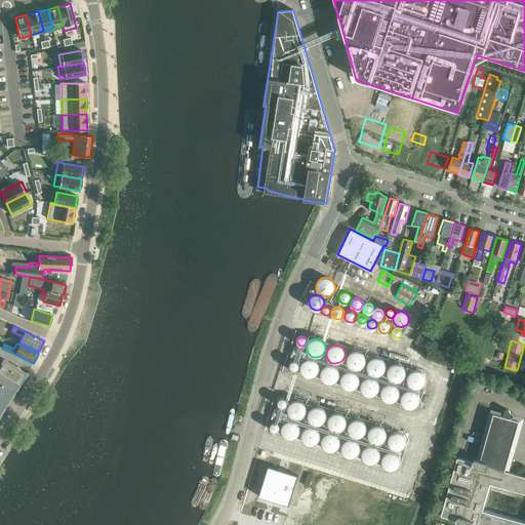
[(349,355),(347,358),(347,362),(349,366),(352,369),(356,370),(360,369),(363,366),(365,362),(365,358),(363,354),(360,352),(356,351),(352,352),(349,355)]
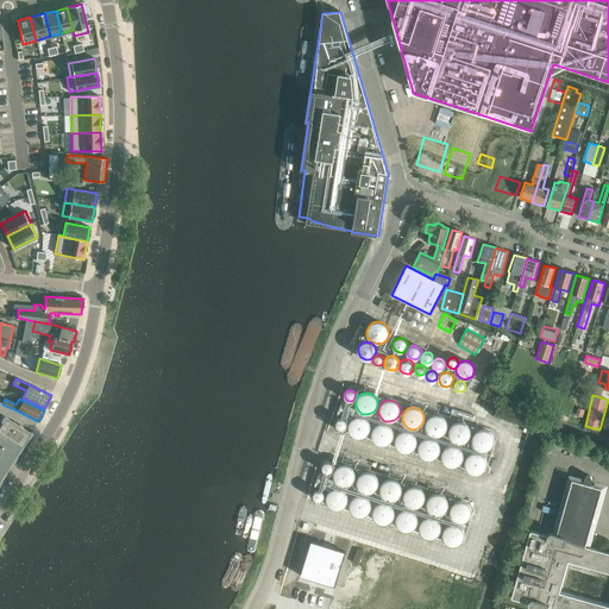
[(427,419),(425,422),(426,427),(427,432),(432,435),(437,437),(441,435),(445,432),(447,427),(447,422),(445,418),(440,415),(435,414),(431,415),(427,419)]
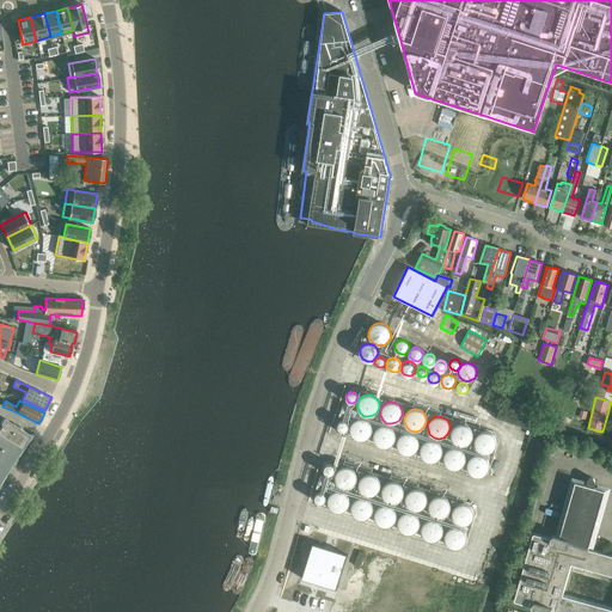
[(352,422),(350,427),(350,432),(353,436),(356,439),(361,440),(366,439),(369,435),(372,432),(372,426),(369,422),(366,418),(361,417),(356,418),(352,422)]
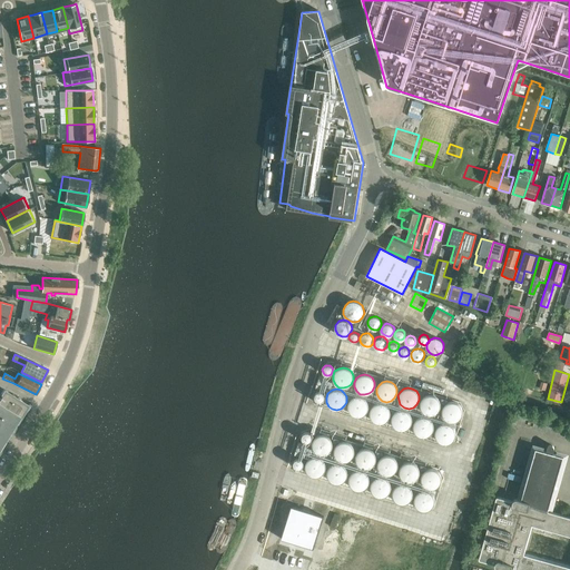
[(0,394),(0,450),(30,403),(28,405),(3,390),(0,394)]
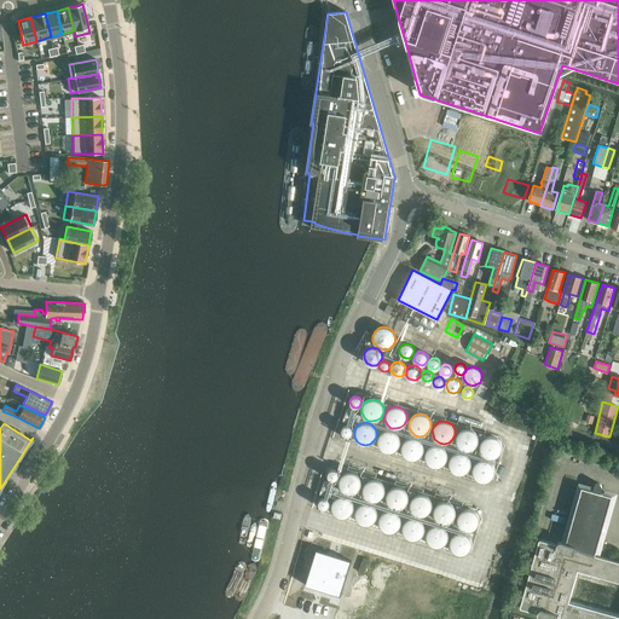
[(341,431),(341,433),(342,435),(345,437),(348,437),(351,435),(352,433),(352,431),(352,428),(350,427),(347,426),(345,426),(342,428),(341,431)]
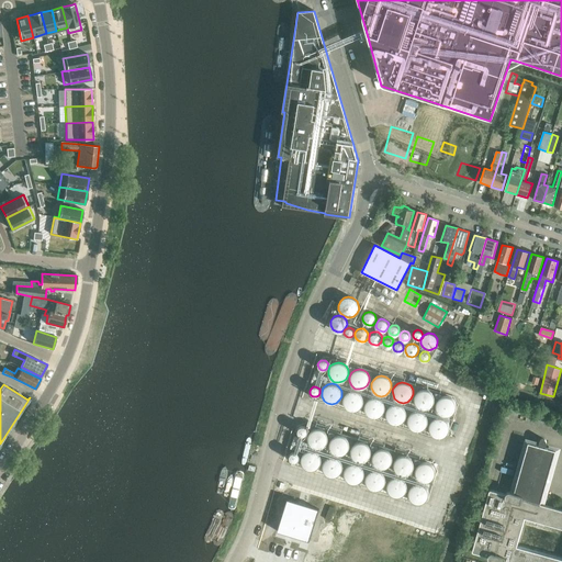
[(415,393),(414,397),(414,402),(416,405),(419,408),(423,409),(427,408),(430,406),(434,403),(434,398),(433,394),(430,391),(426,390),(422,389),(418,391),(415,393)]
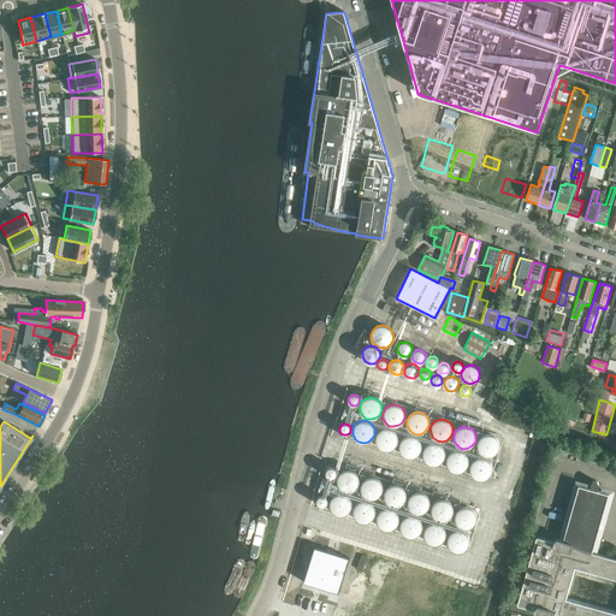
[(378,432),(375,437),(375,442),(378,446),(381,449),(386,450),(391,449),(395,446),(397,442),(397,437),(395,432),(391,428),(386,428),(381,430),(378,432)]
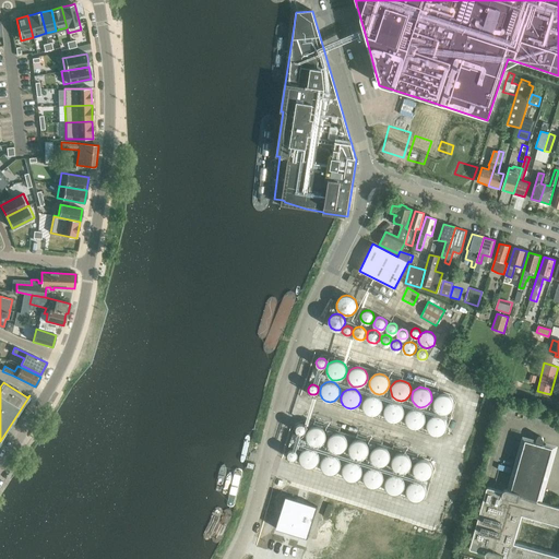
[(435,397),(433,402),(433,406),(436,411),(439,413),(443,414),(448,413),(451,409),(453,406),(453,401),(451,397),(448,394),(443,393),(439,394),(435,397)]
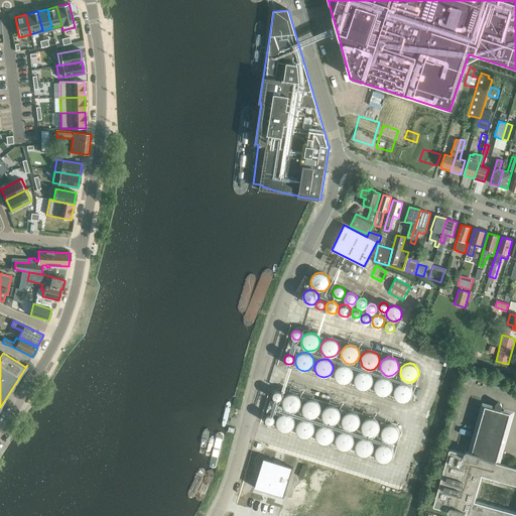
[(336,368),(334,372),(334,376),(336,380),(340,382),(344,383),(348,382),(351,379),(353,376),(353,372),(351,368),(347,365),(343,364),(339,365),(336,368)]
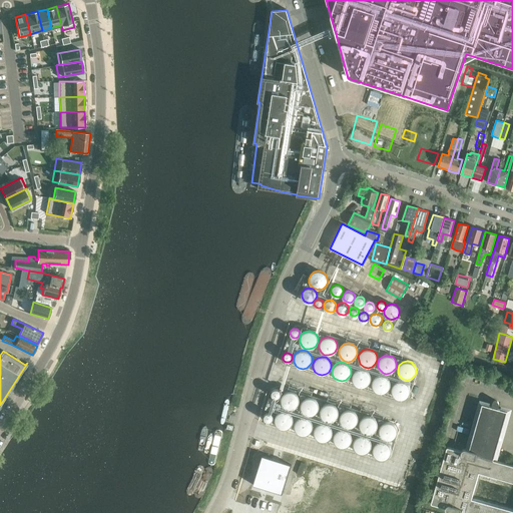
[(354,372),(352,376),(352,380),(354,383),(357,386),(360,387),(364,387),(368,385),(370,382),(371,378),(370,374),(368,371),(364,369),(360,369),(357,370),(354,372)]
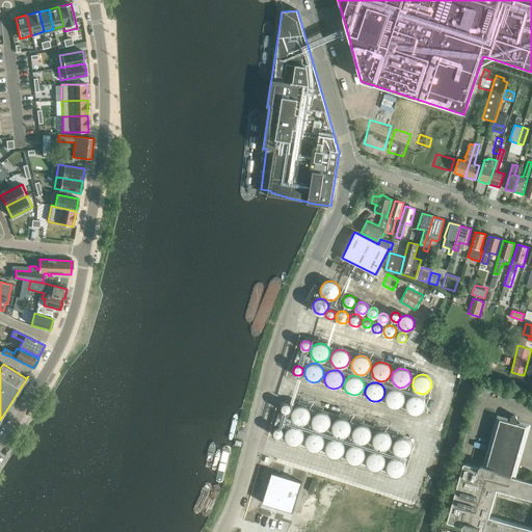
[(387,393),(384,396),(386,400),(387,404),(390,406),(394,407),(398,407),(401,405),(403,402),(404,398),(403,394),(401,391),(397,389),(394,389),(390,390),(387,393)]
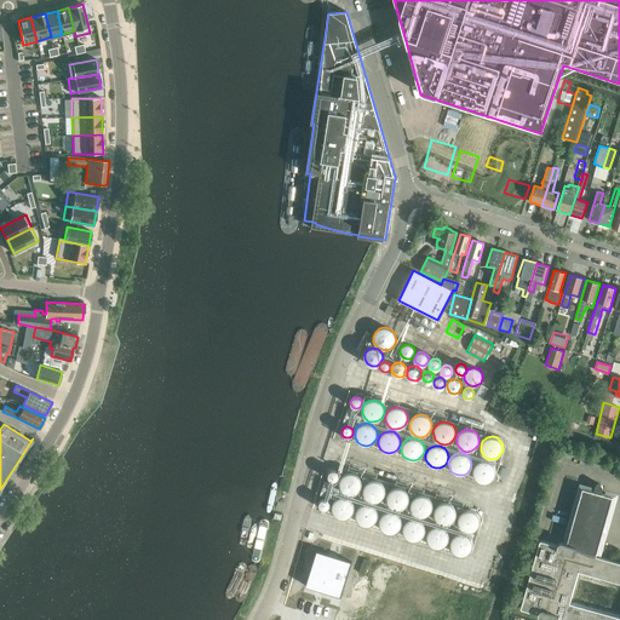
[(475,465),(472,470),(472,475),(475,480),(480,482),(484,483),(489,482),(493,478),(495,475),(495,469),(493,465),(488,461),(483,460),(478,461),(475,465)]
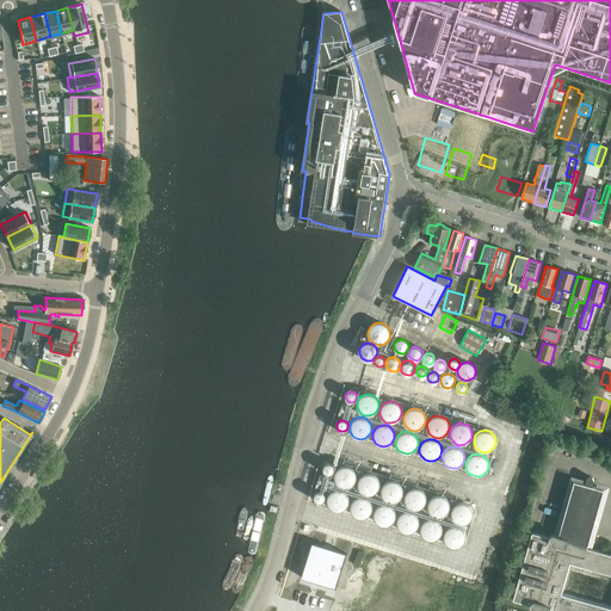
[(323,468),(323,470),(325,473),(327,474),(329,474),(332,473),(333,470),(334,468),(333,466),(331,464),(328,463),(326,464),(323,466),(323,468)]
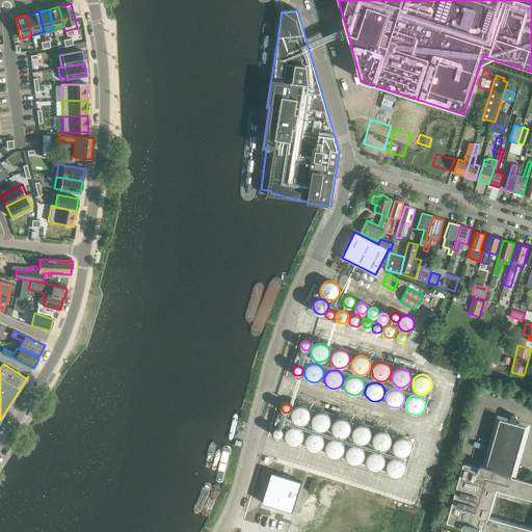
[(293,409),(291,413),(291,417),(293,421),(296,424),(300,425),(304,424),(309,421),(310,417),(310,413),(308,408),(304,406),(300,405),(296,406),(293,409)]
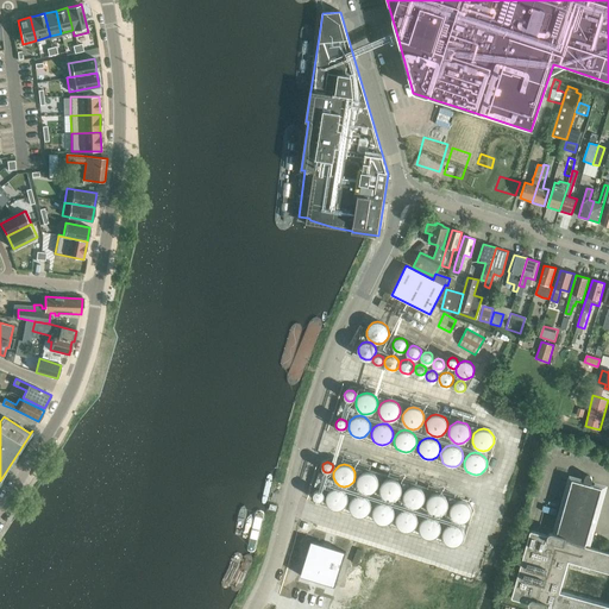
[(358,475),(356,479),(357,484),(358,489),(363,493),(368,493),(372,491),(376,489),(378,484),(378,479),(376,475),(371,472),(366,471),(362,472),(358,475)]
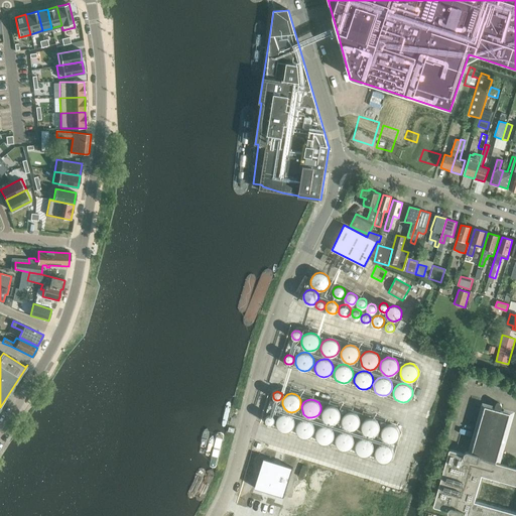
[(497,403),(496,404),(494,409),(485,407),(477,435),(472,453),(470,453),(469,452),(467,452),(466,453),(465,454),(450,449),(449,450),(433,505),(434,507),(447,511),(449,515),(454,515),(456,513),(468,515),(515,515),(515,467),(496,462),(510,414),(500,411),(502,406),(502,405),(502,404),(501,404),(500,403),(499,403),(498,403),(497,403)]
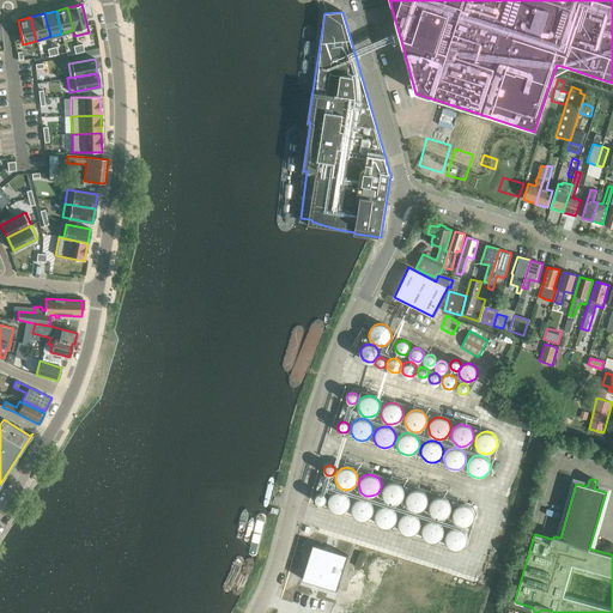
[(384,486),(382,490),(382,496),(384,499),(389,503),(394,504),(399,503),(402,499),(405,495),(405,490),(402,485),(398,483),(393,481),(388,483),(384,486)]
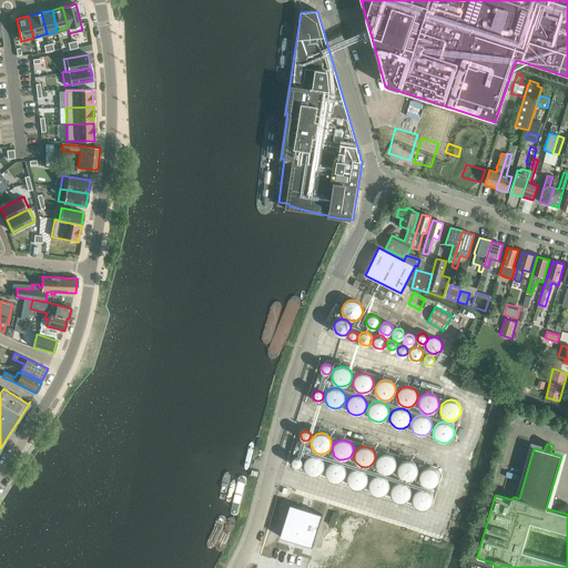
[(378,457),(376,460),(376,466),(378,469),(382,473),(386,474),(391,473),(394,469),(396,465),(396,460),(394,456),(391,454),(386,453),(382,454),(378,457)]
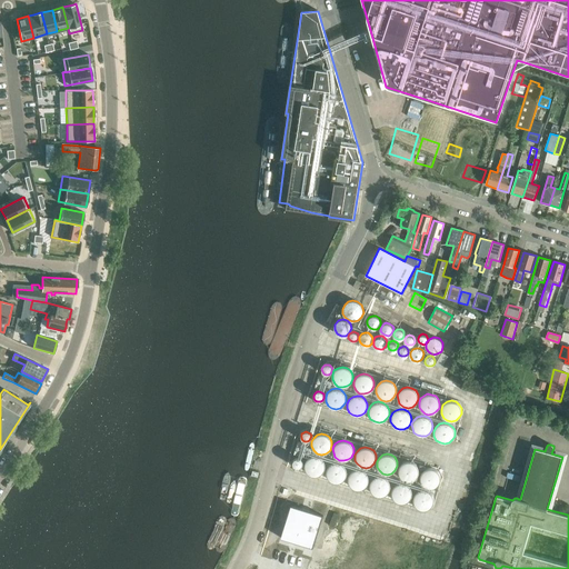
[(307,459),(305,463),(305,468),(307,472),(310,475),(315,476),(319,475),(323,471),(325,468),(325,463),(322,459),(319,456),(315,455),(310,456),(307,459)]
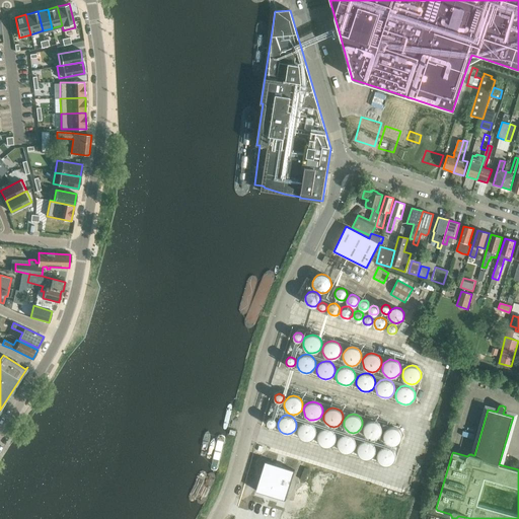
[(267,421),(267,424),(269,425),(271,427),(273,427),(275,426),(276,424),(276,422),(276,420),(274,418),(272,418),(270,418),(268,419),(267,421)]
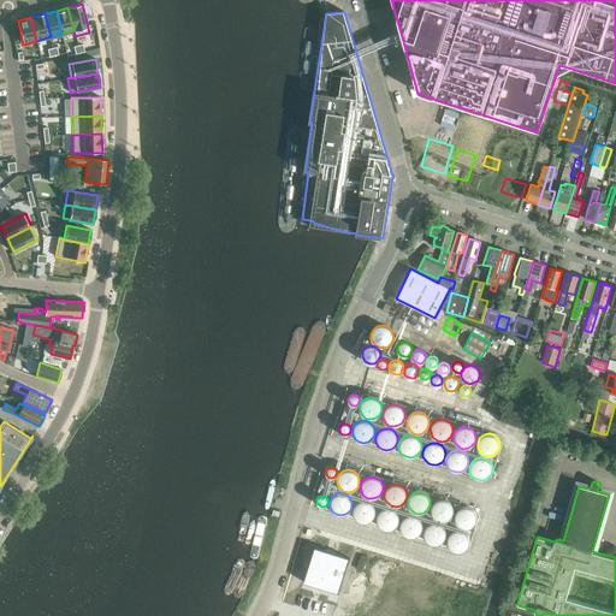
[(433,504),(431,508),(431,513),(433,516),(437,520),(442,521),(446,520),(450,517),(452,514),(454,509),(452,504),(449,501),(445,499),(440,498),(436,501),(433,504)]
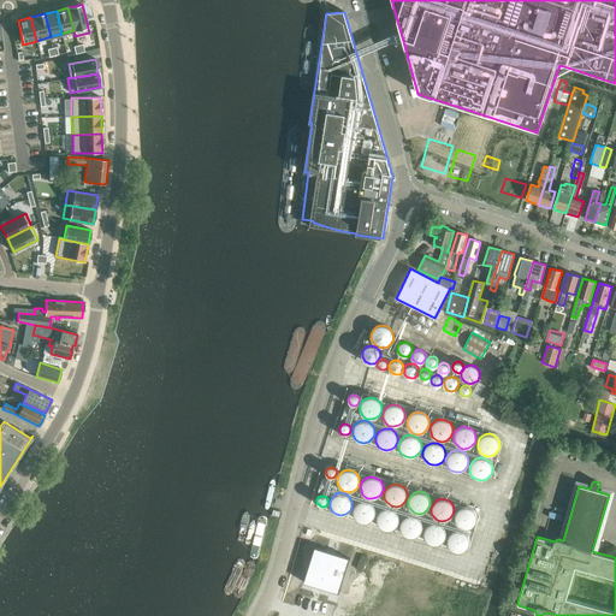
[(355,504),(353,509),(353,514),(355,519),(360,521),(365,522),(369,521),(373,519),(375,514),(375,509),(373,504),(368,501),(363,501),(359,502),(355,504)]
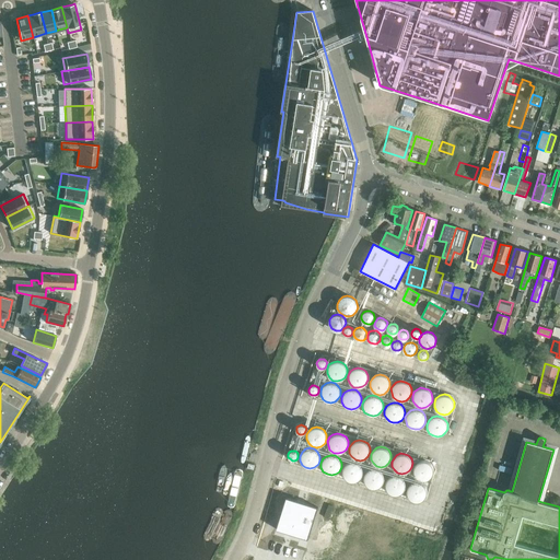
[(416,464),(413,468),(413,473),(416,477),(419,479),(423,480),(428,479),(432,476),(433,473),(433,468),(431,464),(428,461),(423,459),(419,461),(416,464)]
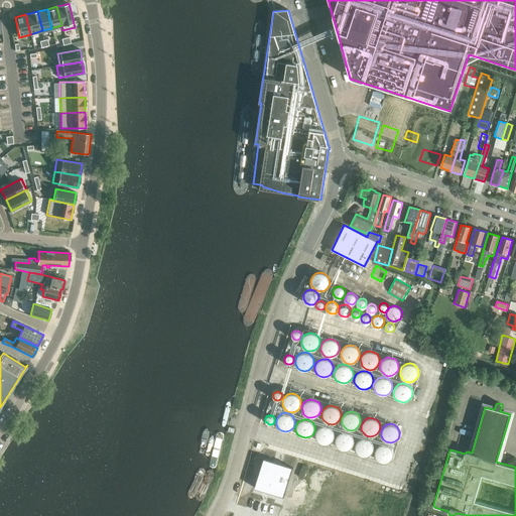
[(317,428),(315,432),(315,436),(317,440),(320,442),(325,443),(329,442),(332,440),(334,436),(334,432),(332,428),(329,425),(325,425),(320,426),(317,428)]
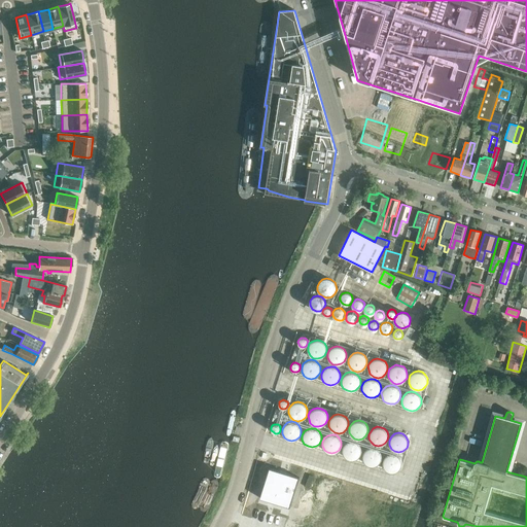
[(344,445),(343,448),(343,452),(344,455),(347,458),(351,459),(355,459),(358,457),(360,454),(361,450),(360,446),(358,443),(355,441),(351,441),(347,442),(344,445)]
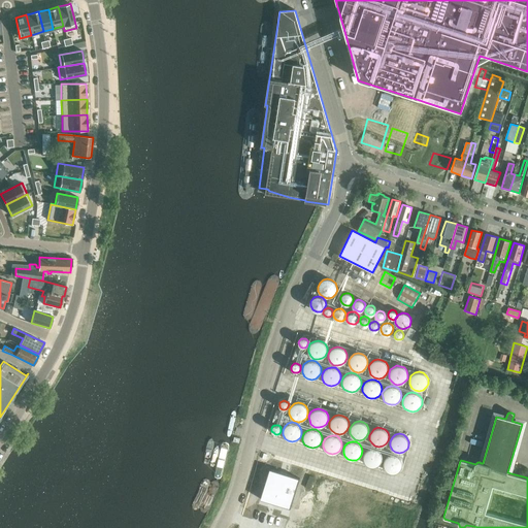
[(364,452),(363,455),(363,459),(365,463),(368,465),(371,466),(375,466),(378,464),(382,461),(382,457),(382,453),(378,450),(375,448),(371,448),(367,449),(364,452)]
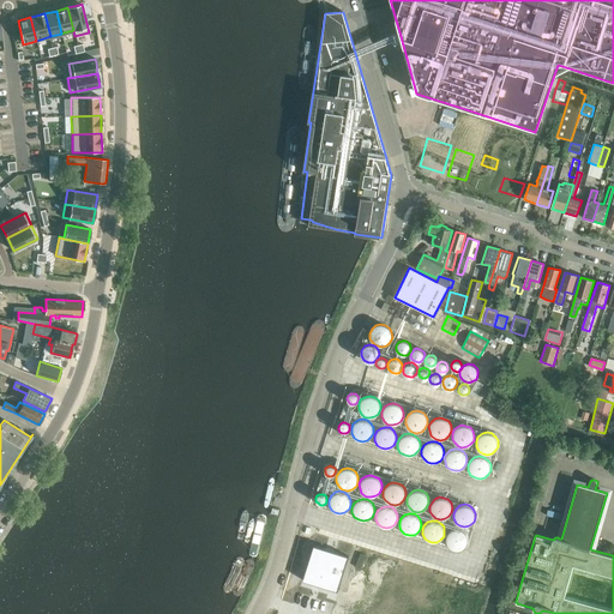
[(449,533),(446,537),(446,542),(449,547),(452,549),(457,551),(462,549),(465,546),(468,542),(468,536),(465,533),(462,529),(457,528),(452,529),(449,533)]
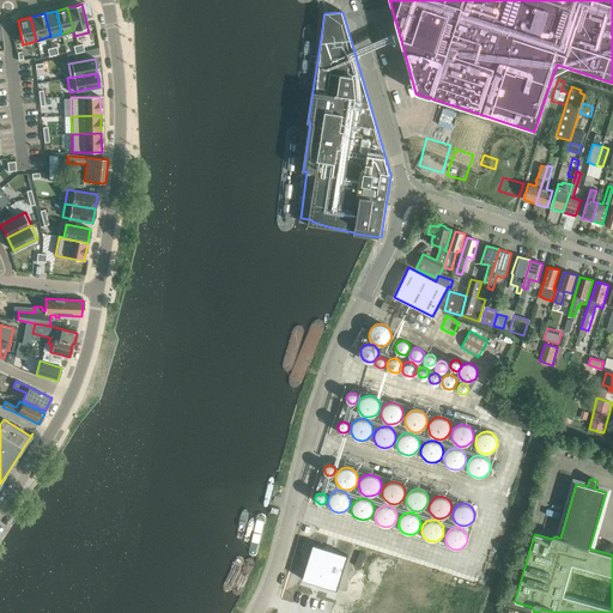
[(302,580),(337,590),(347,556),(313,545),(302,580)]
